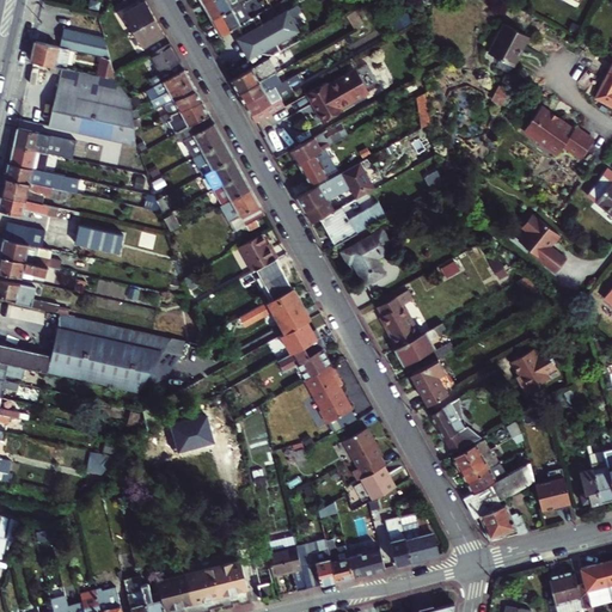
[(145,0),(123,12),(133,29),(155,17),(145,0)]
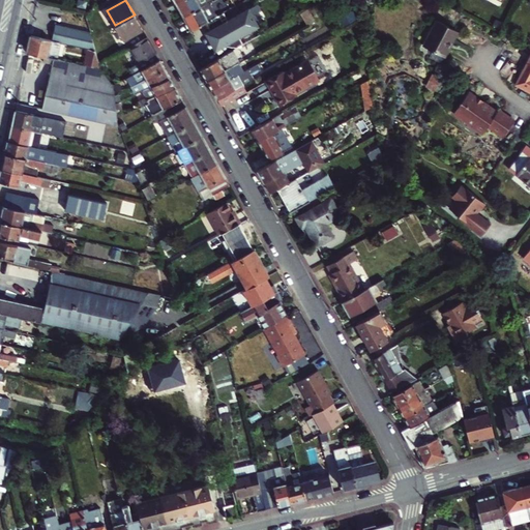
[(183,16),(208,2),(211,0),(179,0),(176,2),(183,16)]
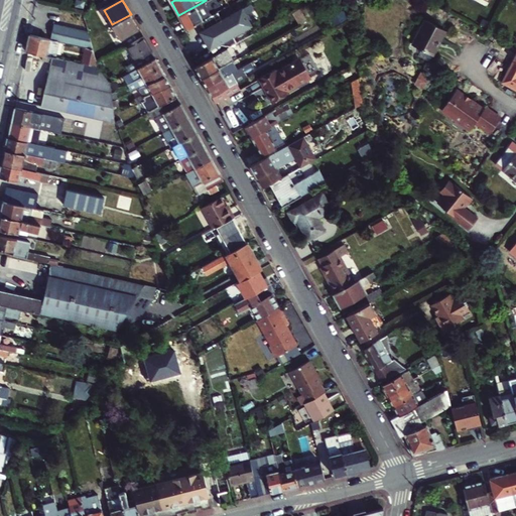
[(178,15),(185,29),(200,21),(211,15),(203,2),(178,15)]
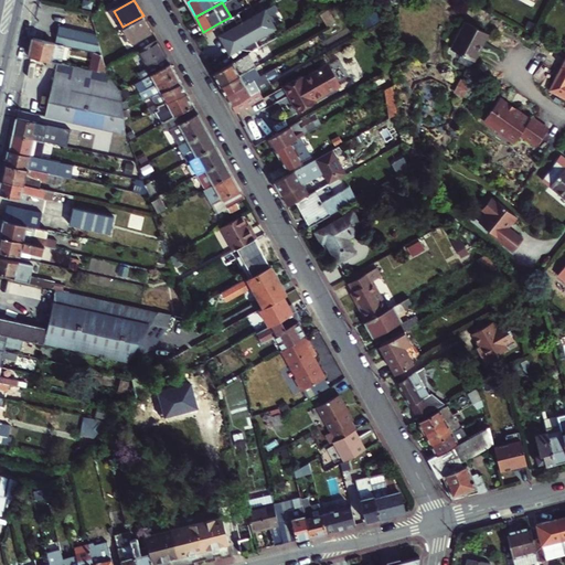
[(254,52),(259,49),(255,40),(276,29),(266,10),(243,22),(237,12),(231,17),(219,23),(223,31),(231,43),(236,41),(241,49),(254,52)]
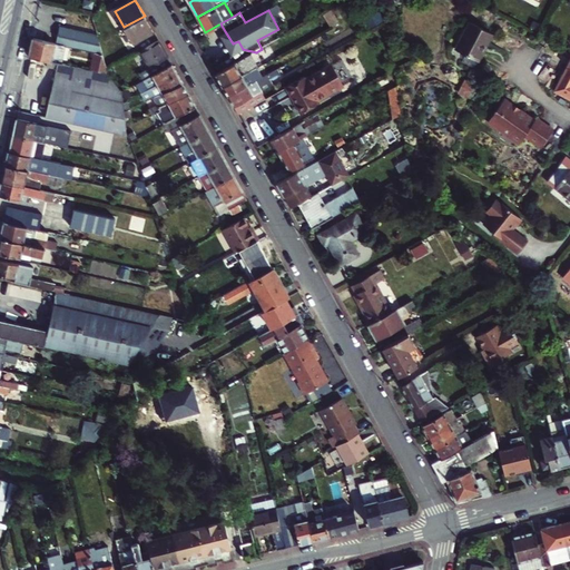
[(153,31),(145,16),(124,27),(133,42),(153,31)]
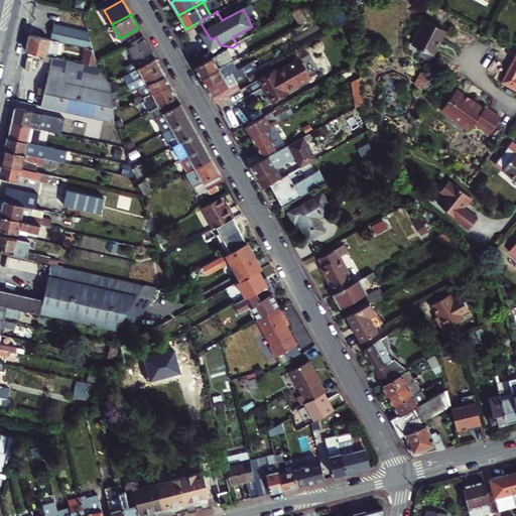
[(427,19),(413,44),(434,54),(447,30),(427,19)]
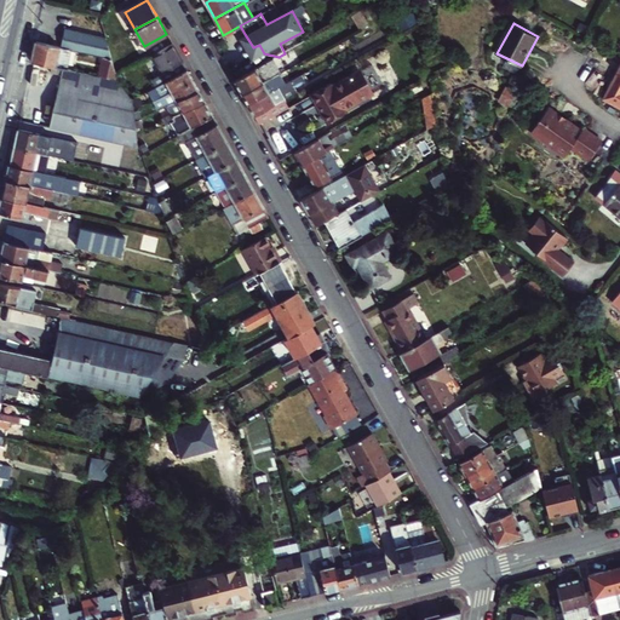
[(62,47),(74,50),(102,56),(109,58),(108,55),(102,36),(67,28),(62,47)]
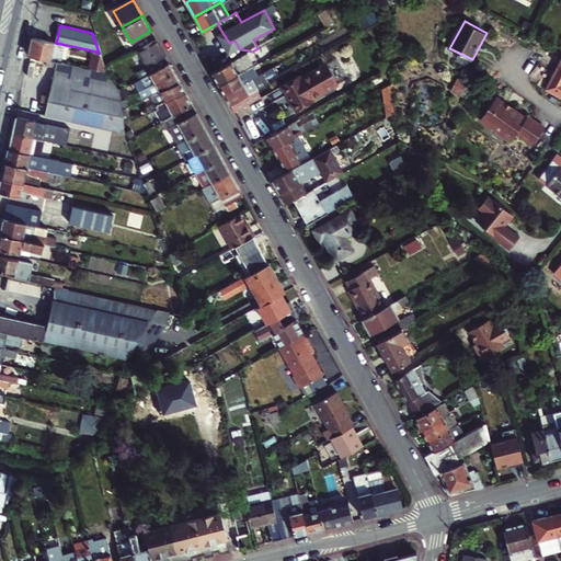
[(217,33),(228,54),(239,48),(235,41),(229,43),(221,31),(217,33)]
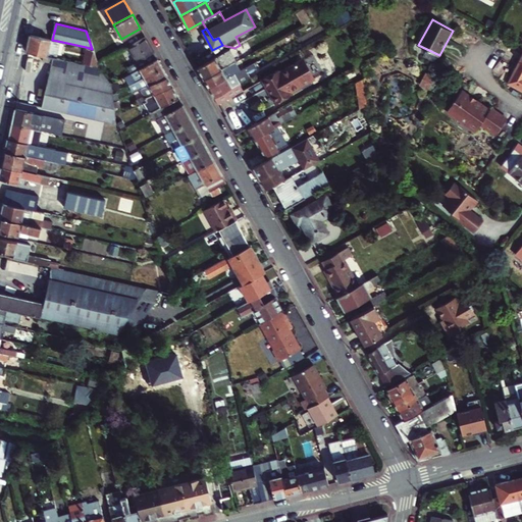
[(62,42),(52,40),(31,36),(27,52),(55,58),(63,59),(65,53),(60,52),(62,42)]
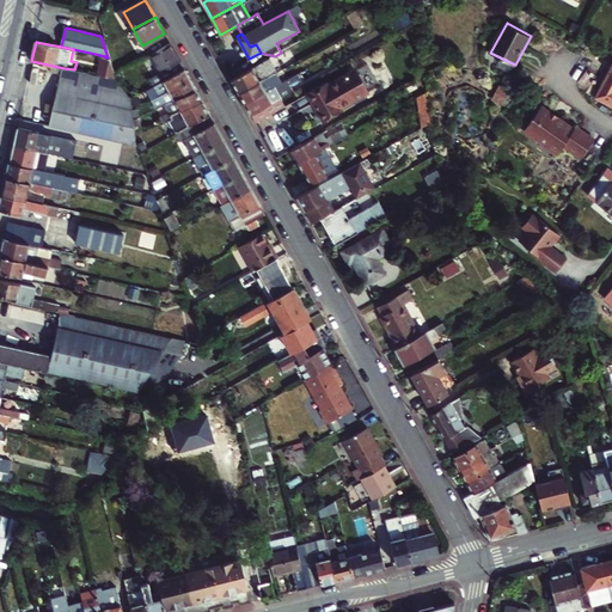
[(170,43),(151,54),(160,73),(150,78),(154,86),(184,69),(170,43)]
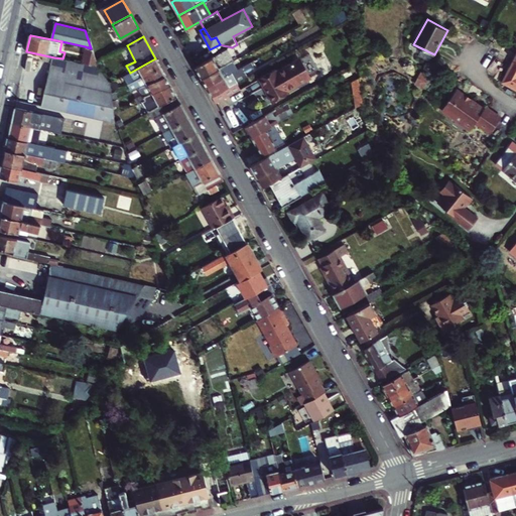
[(91,48),(85,46),(81,62),(97,67),(96,62),(91,48)]
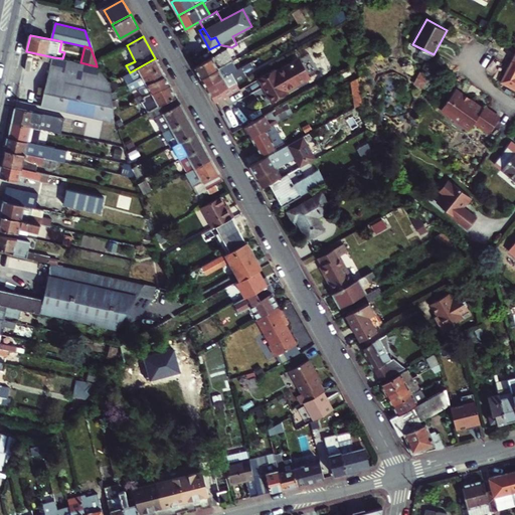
[(227,53),(226,50),(195,67),(201,77),(226,64),(231,61),(227,53)]
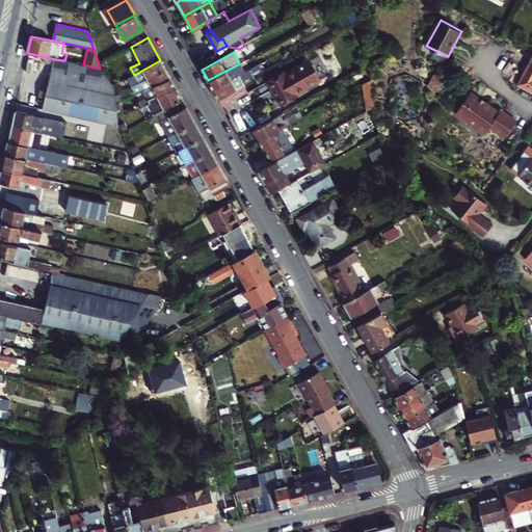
[(64,60),(56,59),(49,91),(45,109),(65,113),(120,125),(118,122),(114,109),(110,100),(107,89),(100,69),(83,64),(64,60)]
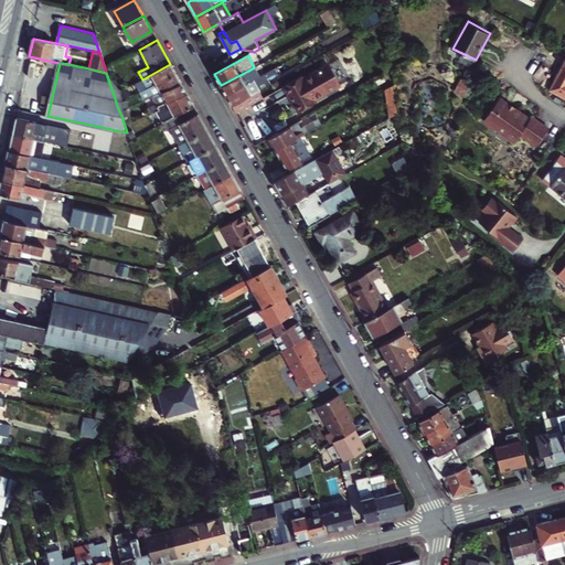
[(176,74),(170,64),(142,80),(148,89),(176,74)]
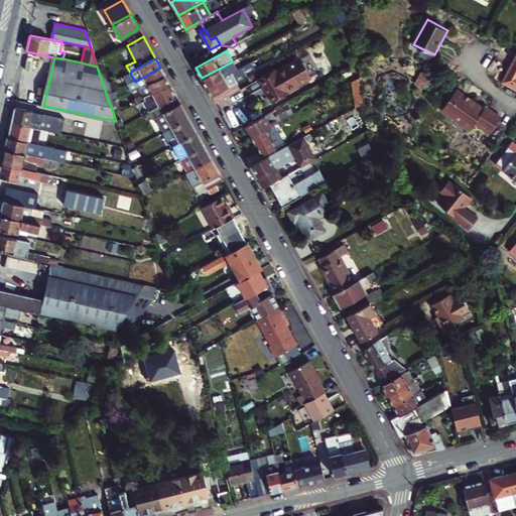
[(260,78),(265,88),(269,86),(272,91),(268,93),(271,98),(286,89),(285,88),(295,82),(296,83),(308,77),(299,59),(277,73),(275,70),(260,78)]
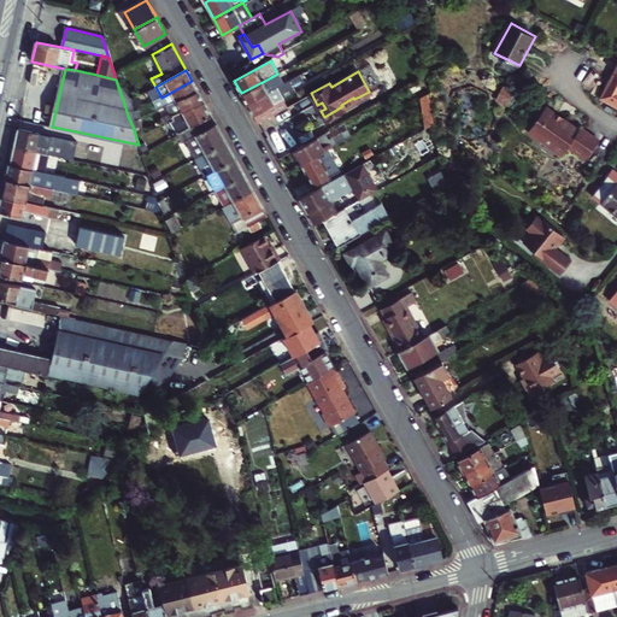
[(616,74),(615,72),(601,99),(616,107),(616,74)]
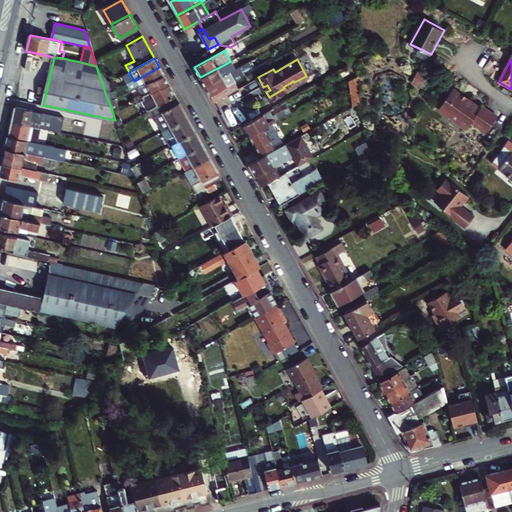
[(230,73),(205,86),(210,95),(235,82),(244,77),(241,72),(251,66),(249,62),(230,73)]
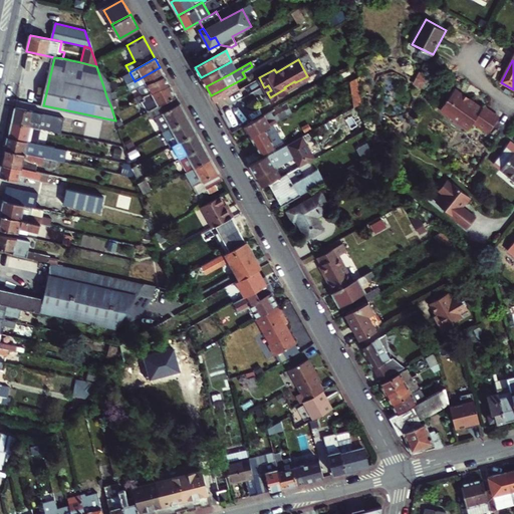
[(226,64),(201,77),(206,86),(231,73),(226,64)]
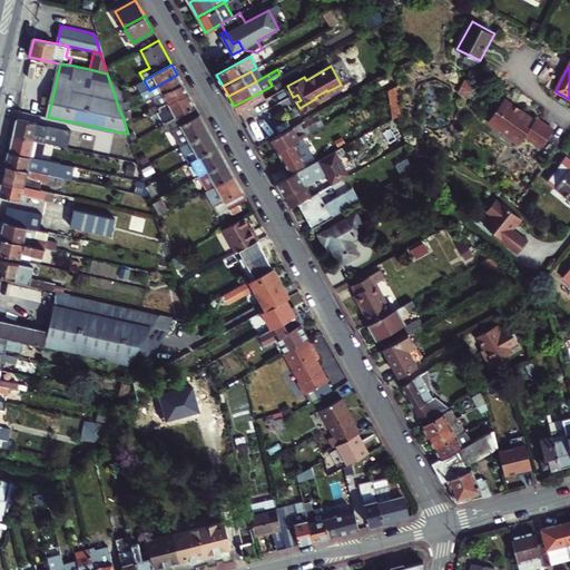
[(183,84),(177,75),(149,90),(151,95),(144,99),(147,104),(154,99),(183,84)]
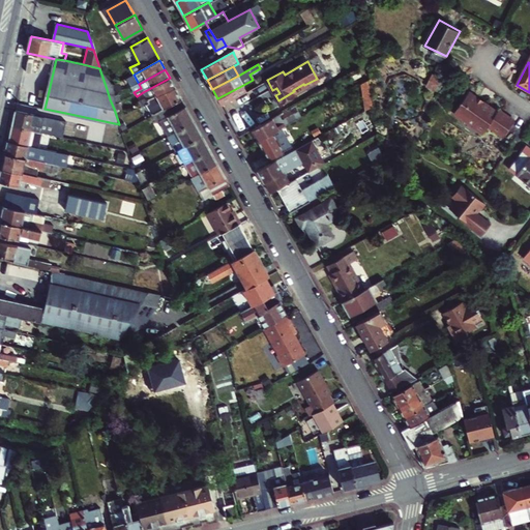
[(170,78),(143,92),(148,101),(175,87),(170,78)]
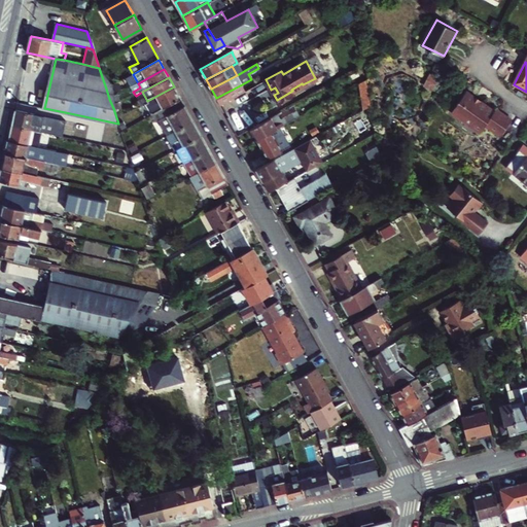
[(316,79),(315,78),(303,84),(304,86),(305,86),(306,88),(308,88),(315,83),(316,82),(315,80),(316,79)]
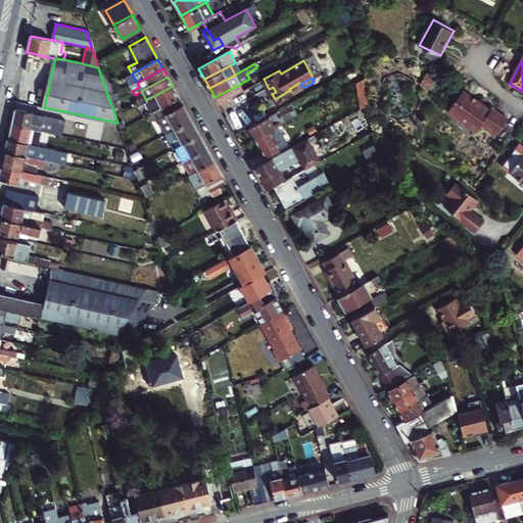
[(365,79),(358,83),(362,109),(370,105),(365,79)]
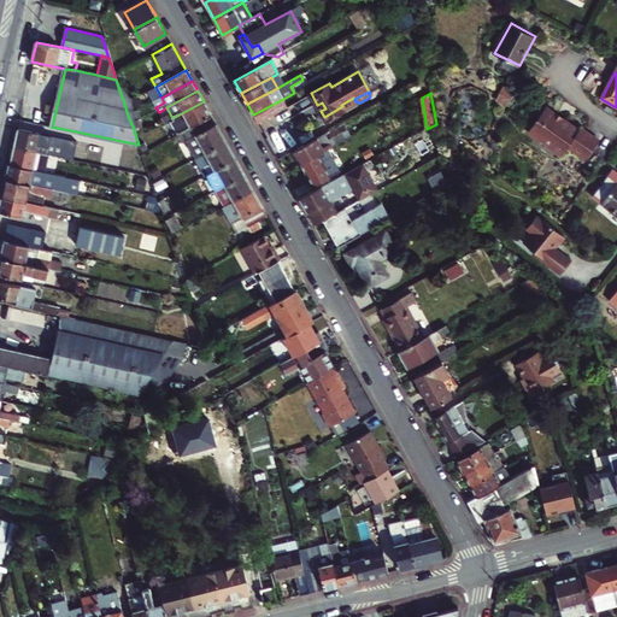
[(283,99),(253,115),(258,123),(288,106),(283,99)]
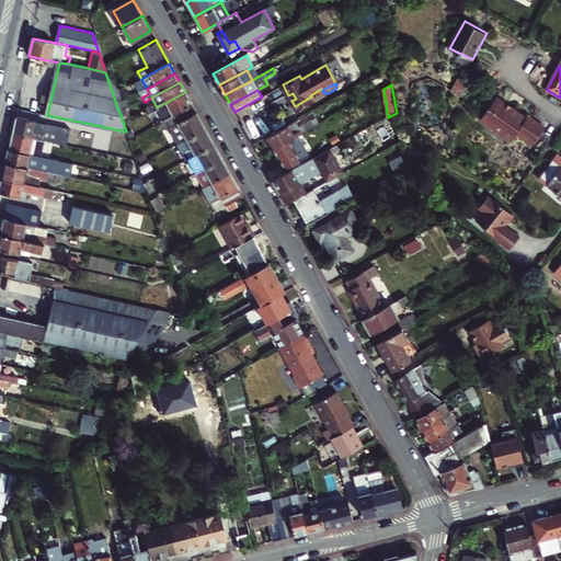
[(163,119),(192,104),(185,92),(157,107),(163,119)]
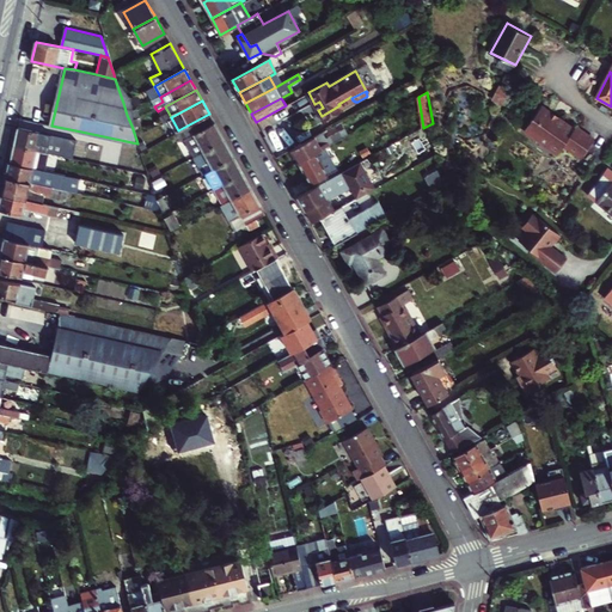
[(342,111),(341,108),(340,105),(322,116),(324,121),(342,111)]
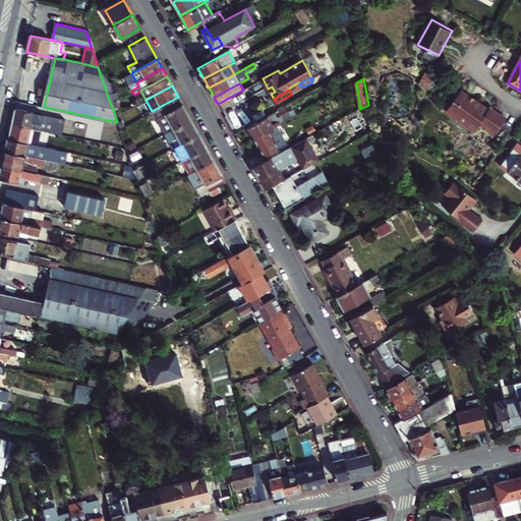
[(124,100),(120,92),(108,98),(112,107),(124,100)]
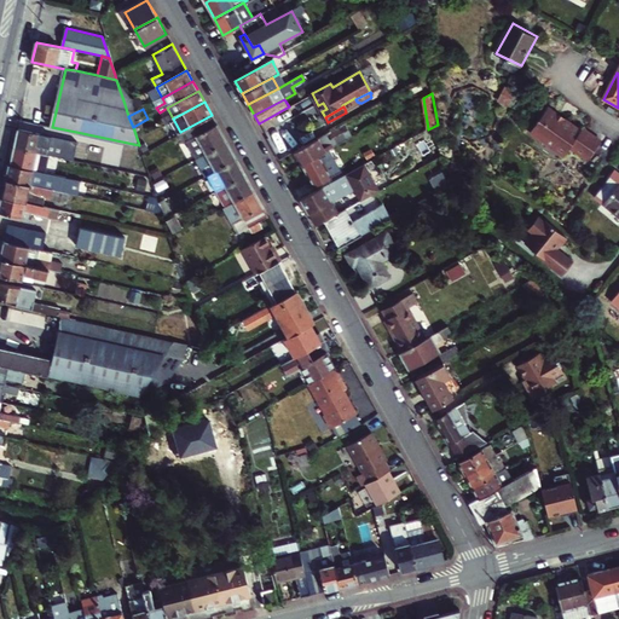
[(583,134),(567,123),(563,123),(559,120),(559,116),(550,110),(534,132),(534,138),(543,144),(548,144),(555,150),(556,155),(565,161),(571,151),(589,165),(602,145),(585,132),(583,134)]
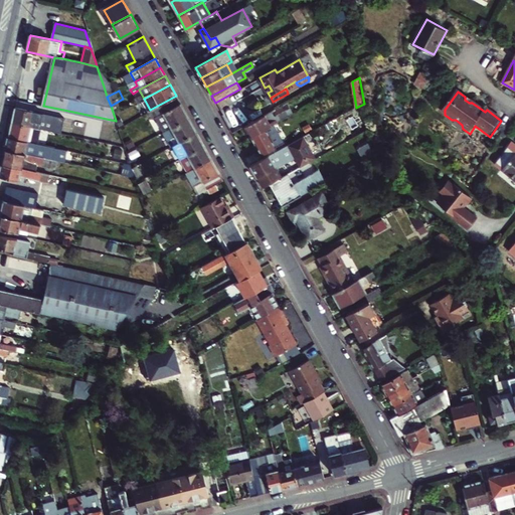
[(176,96),(150,110),(148,112),(152,119),(156,117),(165,132),(189,119),(176,96)]
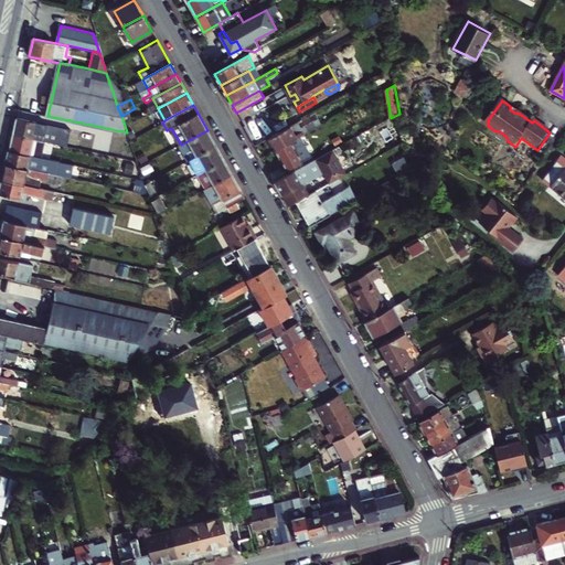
[(13,134),(34,139),(44,140),(67,146),(72,129),(17,117),(13,134)]
